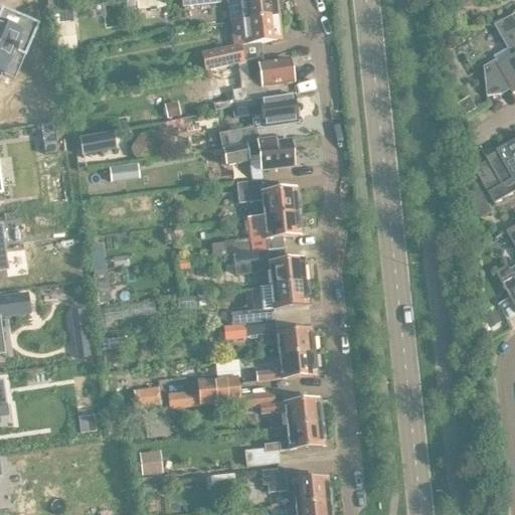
[(275,2),(274,0),(226,0),(229,22),(279,16),(277,2),(275,2)]
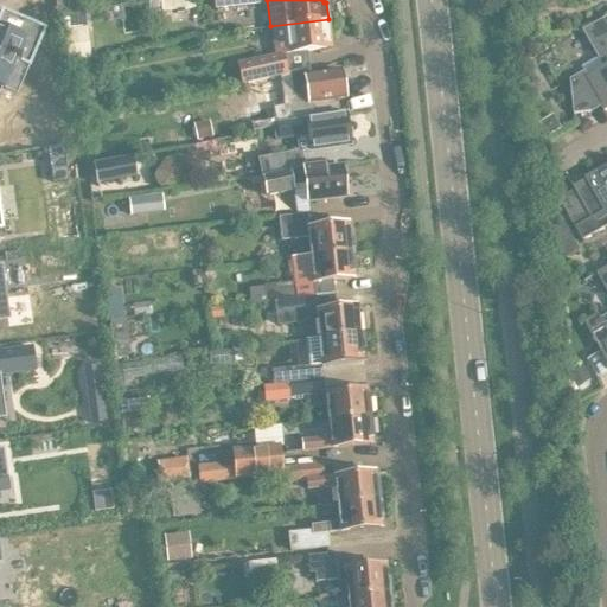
[(0,88),(2,89),(14,61),(29,66),(44,29),(1,11),(0,12),(0,88)]
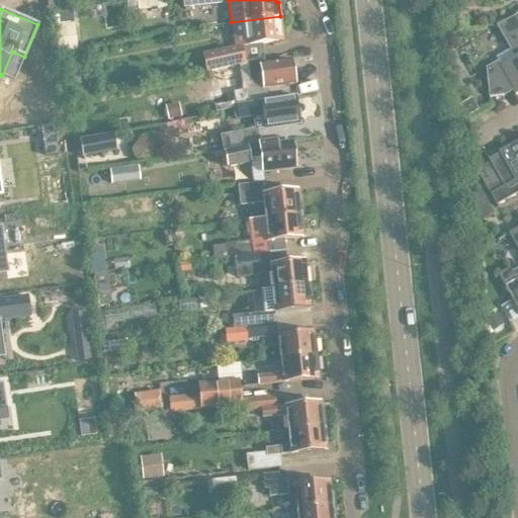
[(517,22),(514,15),(497,25),(510,49),(496,57),(498,60),(486,67),(489,97),(502,95),(513,89),(516,94),(517,92),(517,22)]
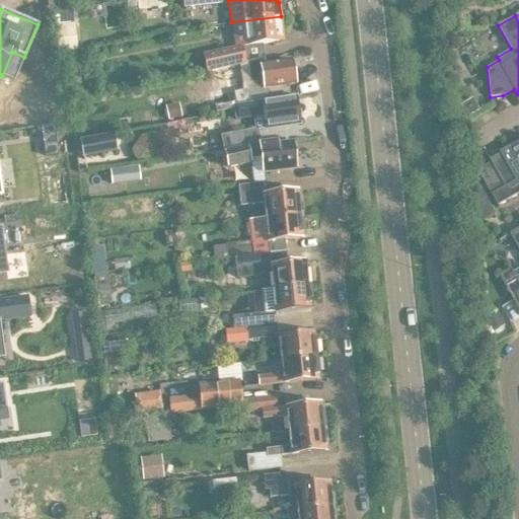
[(262,44),(281,42),(280,33),(282,33),(283,33),(283,32),(281,16),(231,22),(232,24),(233,39),(234,47),(204,54),(206,71),(239,64),(244,62),(264,58),(262,44)]
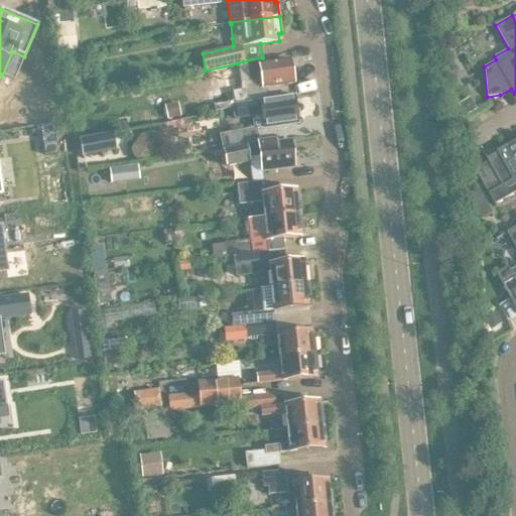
[(262,58),(262,57),(243,61),(238,63),(241,81),(248,80),(248,83),(256,81),(257,86),(261,85),(261,87),(292,83),(291,79),(293,76),(292,71),(289,68),(288,59),(263,63),(262,58)]
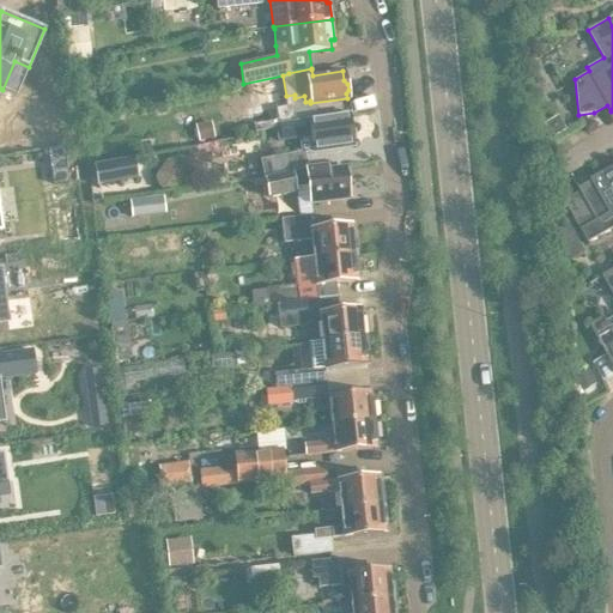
[(254,132),(279,127),(279,123),(295,121),(291,104),(291,105),(287,105),(277,108),(250,114),(254,132)]
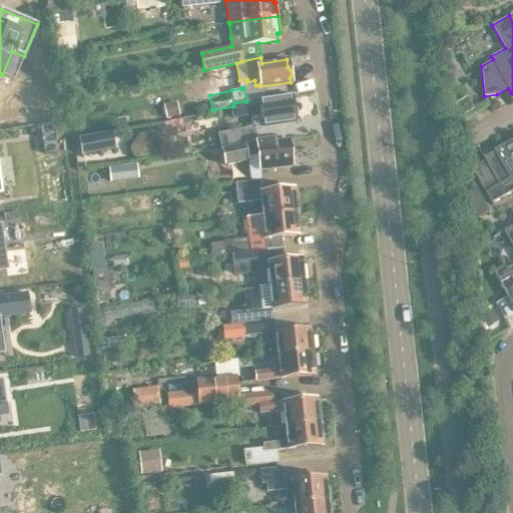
[(273,98),(273,97),(247,101),(249,115),(260,114),(261,126),(295,122),(295,117),(297,115),(296,109),(293,107),(292,96),(273,98)]
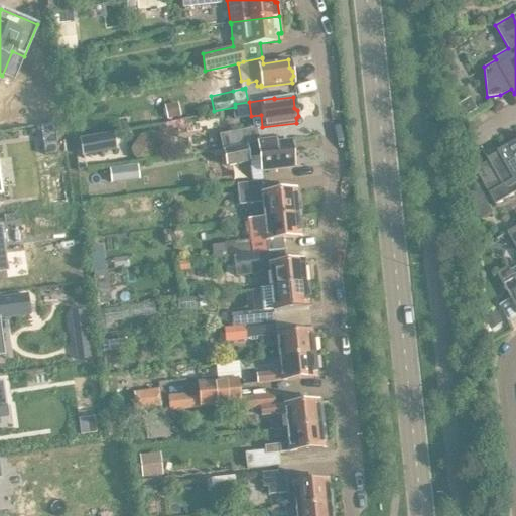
[(219,135),(222,149),(258,142),(255,128),(252,129),(251,129),(219,135)]
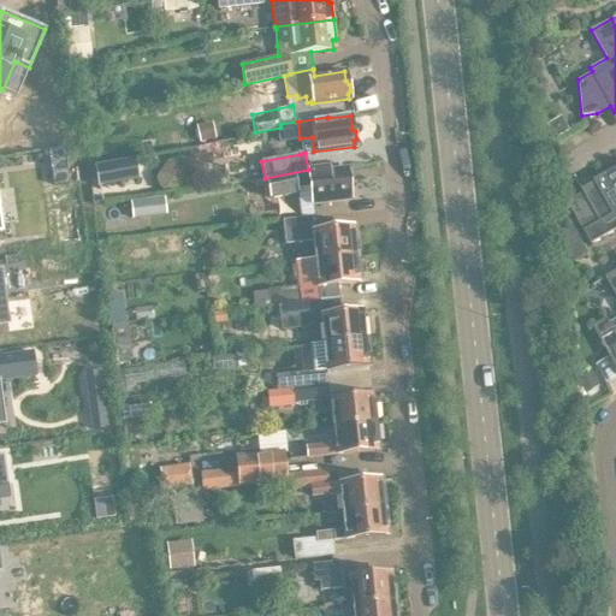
[(136,154),(95,164),(100,187),(141,178),(136,154)]
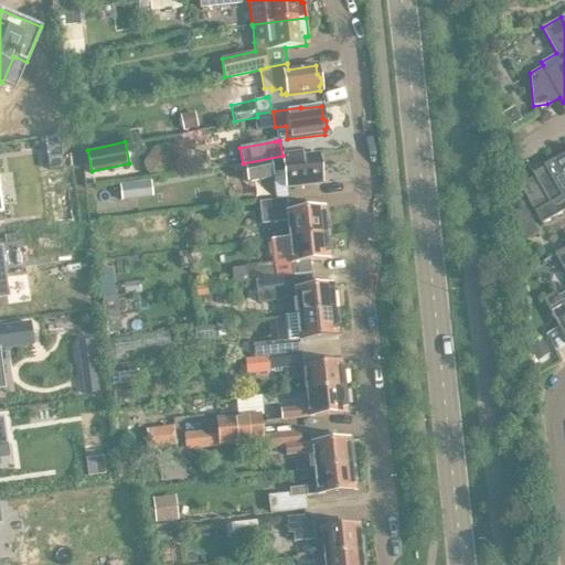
[(168,147),(167,145),(162,145),(152,147),(142,162),(145,170),(148,173),(163,171),(167,168),(171,163),(172,159),(178,156),(179,149),(174,146),(168,147)]
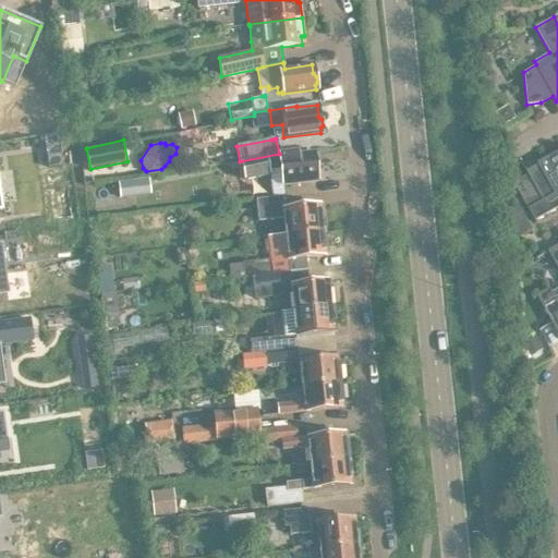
[(530,178),(543,201),(528,208),(535,221),(557,207),(557,150),(537,162),(542,171),(530,178)]
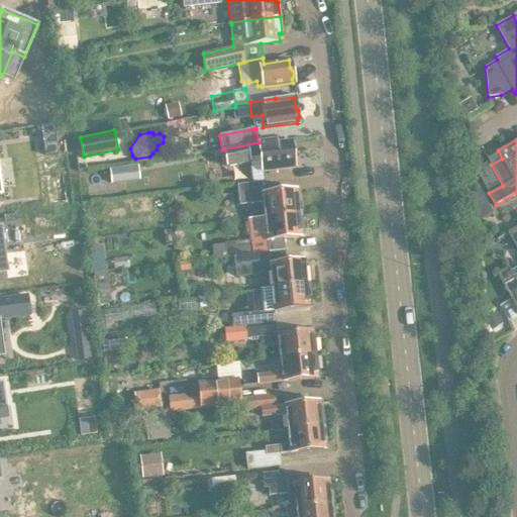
[(276,141),(259,143),(259,142),(222,149),(222,150),(223,150),(226,167),(248,162),(248,158),(260,157),(262,172),(293,168),(293,165),(295,162),(294,154),(291,152),(290,141),(276,143),(276,141)]
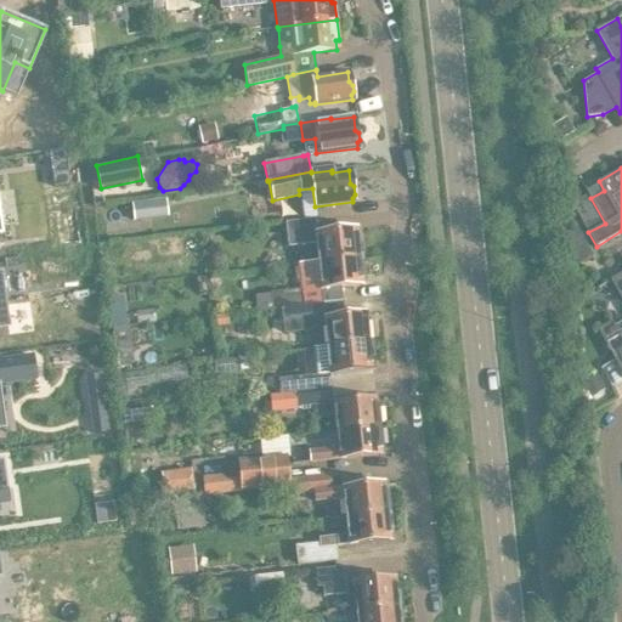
[(163,216),(160,199),(131,203),(134,220),(163,216)]
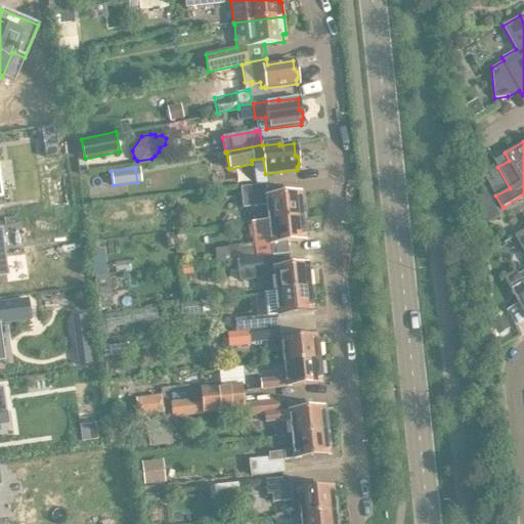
[(265,205),(267,220),(305,216),(303,201),(300,201),(299,192),(265,197),(264,184),(239,187),(242,208),(265,205)]
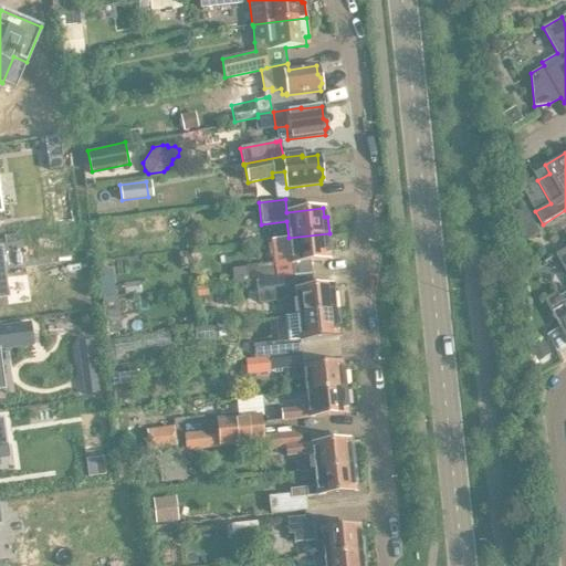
[(327,250),(331,250),(329,233),(289,238),(278,239),(280,262),(245,265),(247,281),(260,280),(282,278),(281,265),(281,264),(328,259),(327,250)]
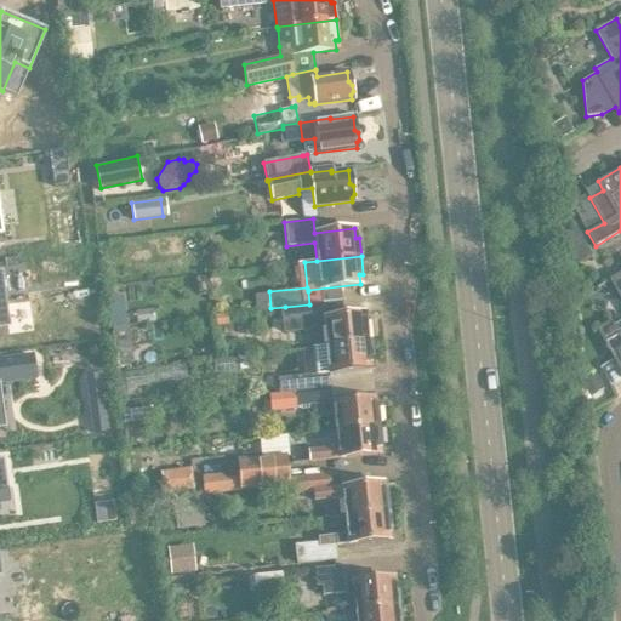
[(620,272),(610,279),(620,298),(620,324),(615,328),(611,320),(597,329),(619,369),(620,366),(620,272)]
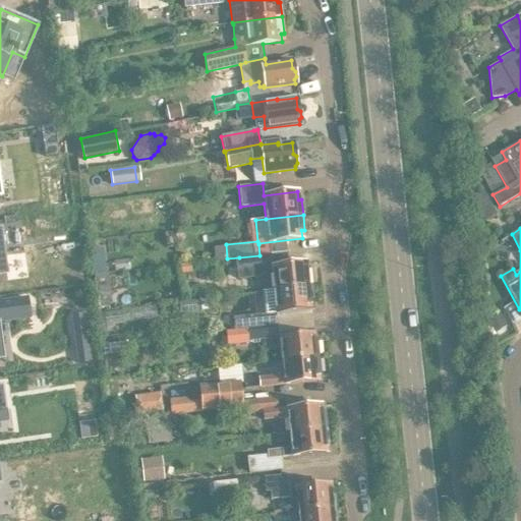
[(259,255),(239,257),(241,278),(262,276),(264,290),(310,284),(308,270),(306,271),(305,263),(281,265),(280,253),(259,255)]
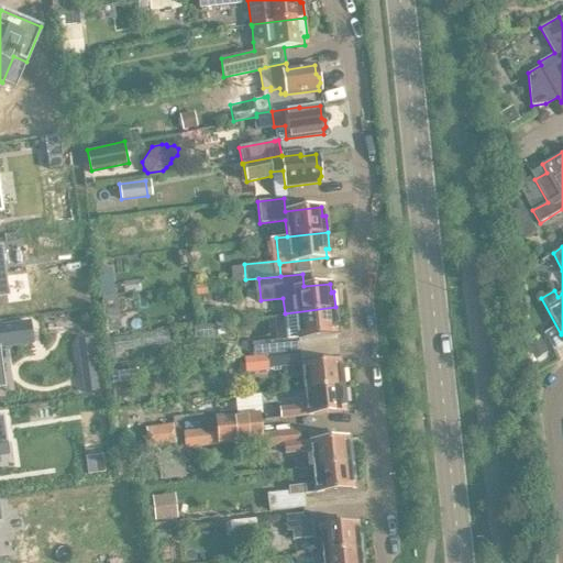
[(335,334),(334,326),(338,326),(335,307),(285,313),(288,340),(298,339),(335,334)]
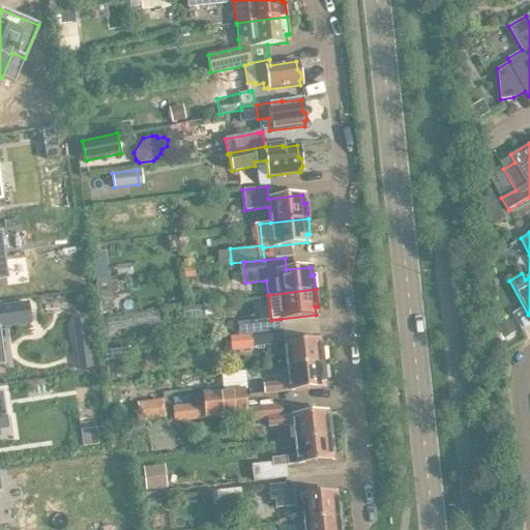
[(0,337),(0,334),(0,327),(29,323),(27,302),(0,305),(0,337)]
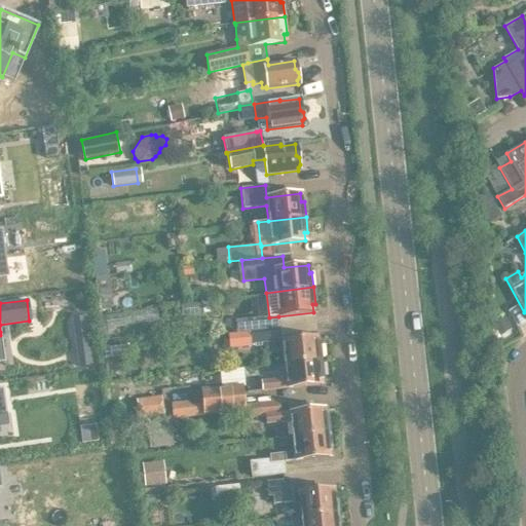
[(200,302),(180,304),(181,315),(200,314),(200,302)]
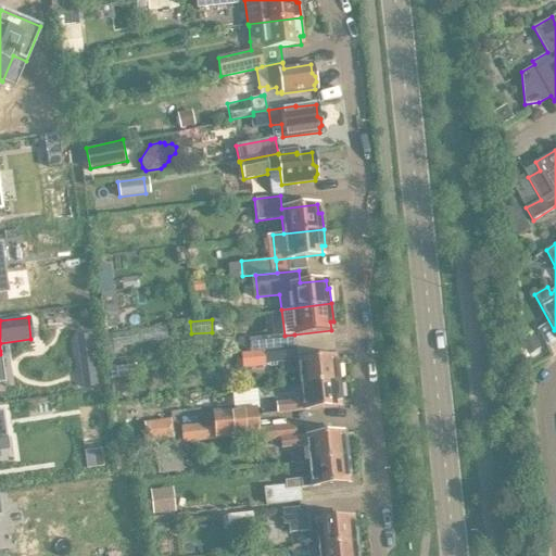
[(75,330),(59,330),(61,380),(76,379),(75,330)]
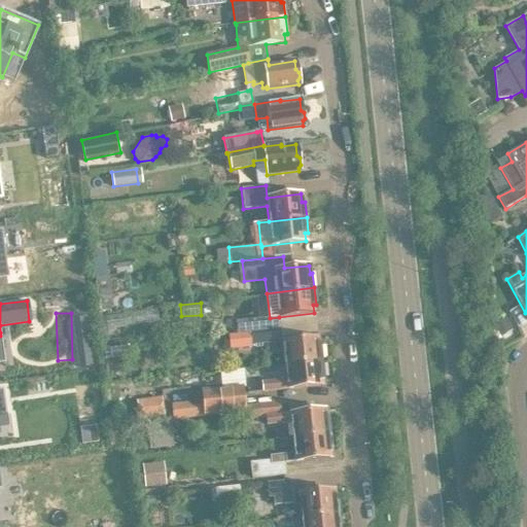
[(280,328),(279,317),(270,318),(235,322),(236,334),(248,332),(280,328)]
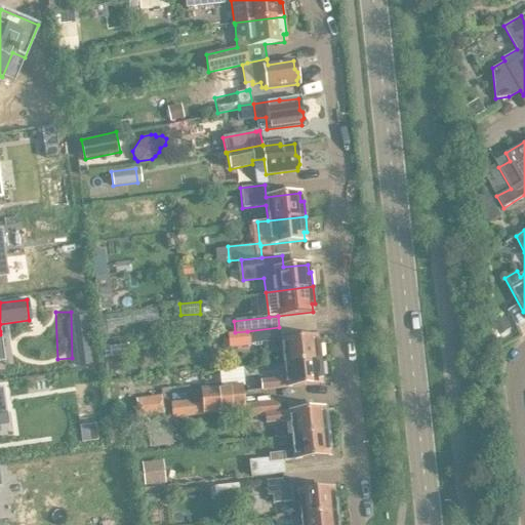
[(271,351),(282,350),(283,364),(321,360),(319,344),(316,345),(315,336),(281,339),(279,327),(247,331),(249,344),(270,341),(271,351)]
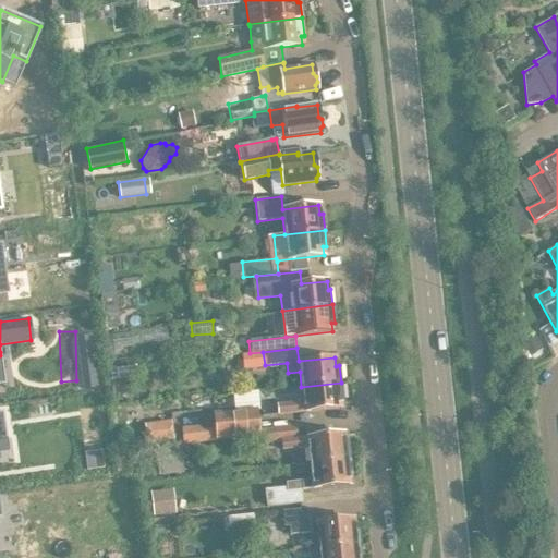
[(341,383),(301,387),(303,402),(277,404),(278,414),(341,408),(340,399),(342,399),(341,383)]
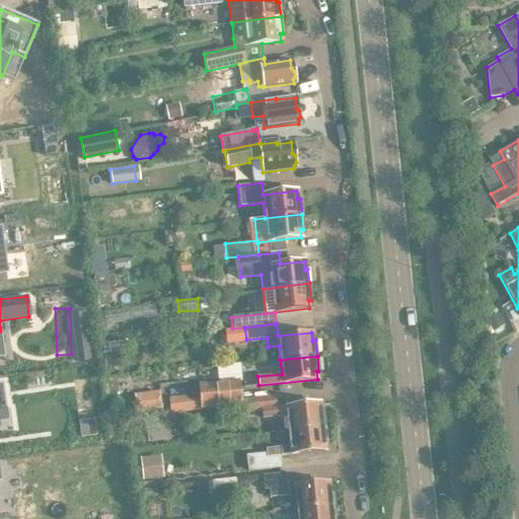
[(288,431),(324,427),(323,411),(320,412),(319,403),(288,406),(276,409),(275,395),(240,399),(238,381),(198,385),(200,400),(200,410),(241,405),(241,413),(261,411),(262,418),(286,415),(288,431)]
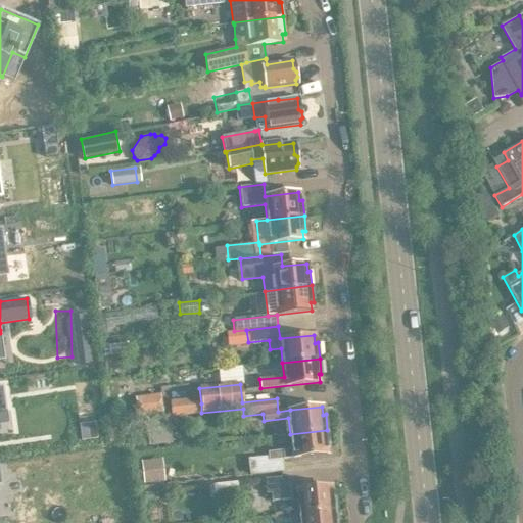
[(159,394),(147,395),(149,414),(161,413),(159,394)]
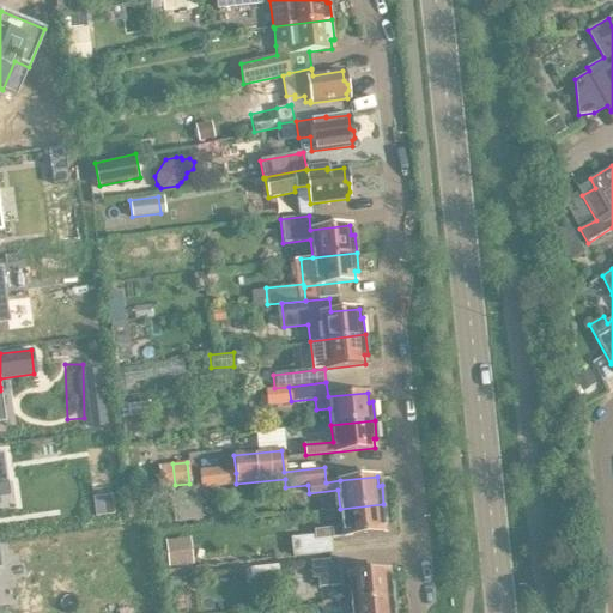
[(219,469),(199,472),(200,486),(236,484),(236,473),(220,474),(219,469)]
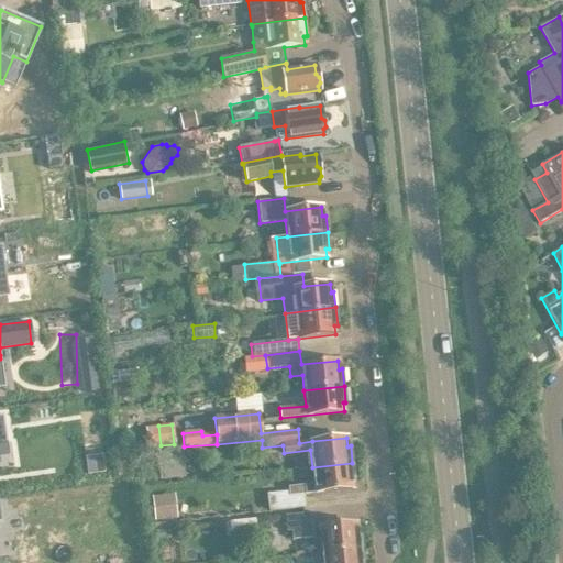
[(155,479),(184,476),(181,462),(154,465),(155,479)]
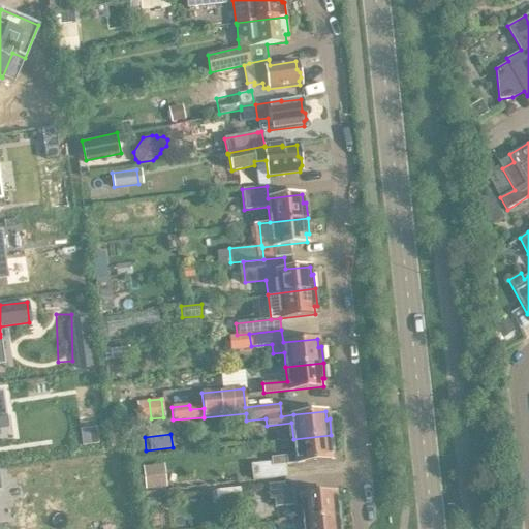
[(330,450),(333,450),(331,435),(293,439),(296,455),(270,458),(271,462),(250,464),(252,480),(286,476),(285,464),(297,463),(331,459),(330,450)]
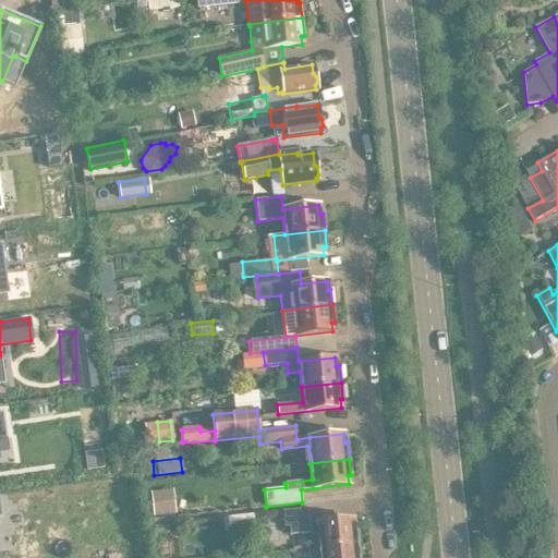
[(173,486),(150,490),(155,514),(177,511),(173,486)]
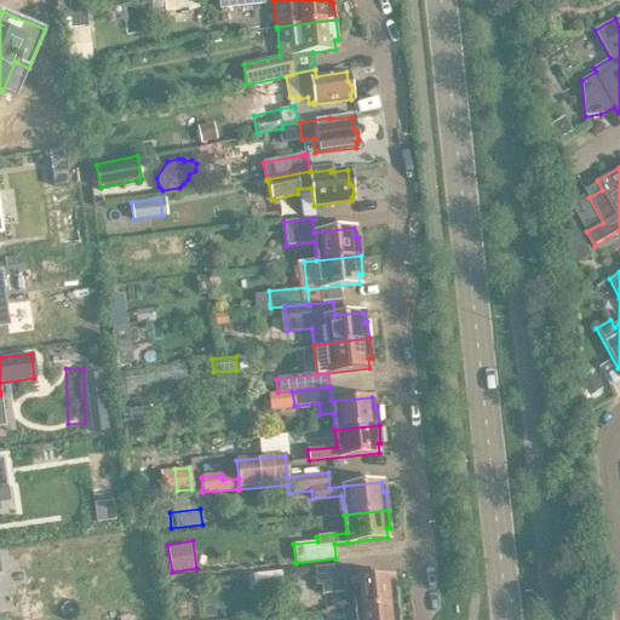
[(345,595),(352,595),(354,608),(399,603),(396,586),(392,586),(391,577),(344,581),(343,564),(314,568),(315,585),(320,585),(321,593),(344,591),(345,595)]
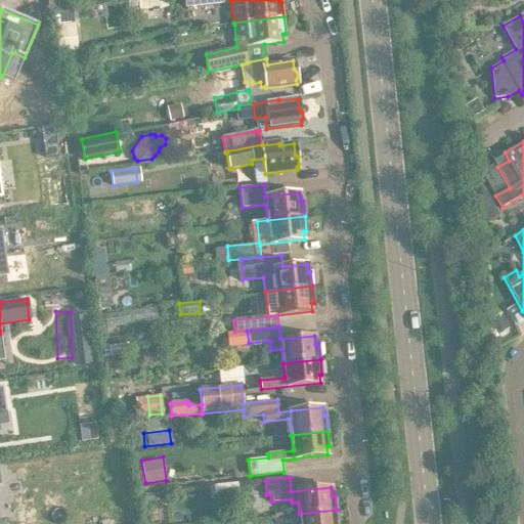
[(337,523),(337,510),(299,514),(300,523),(337,523)]
